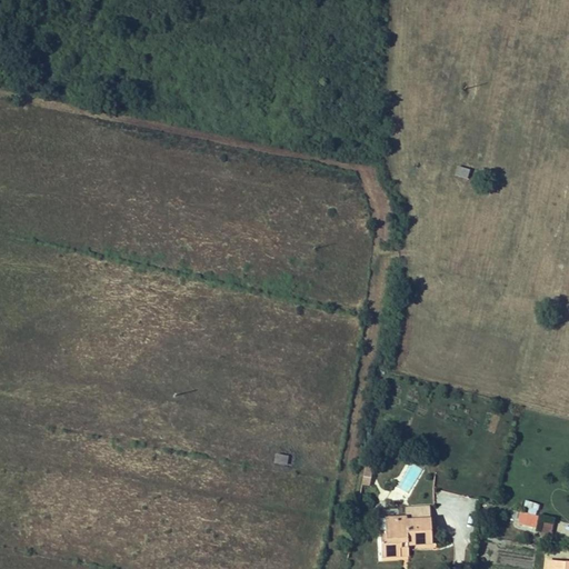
[(457,166),(453,176),(467,179),(469,169),(457,166)]
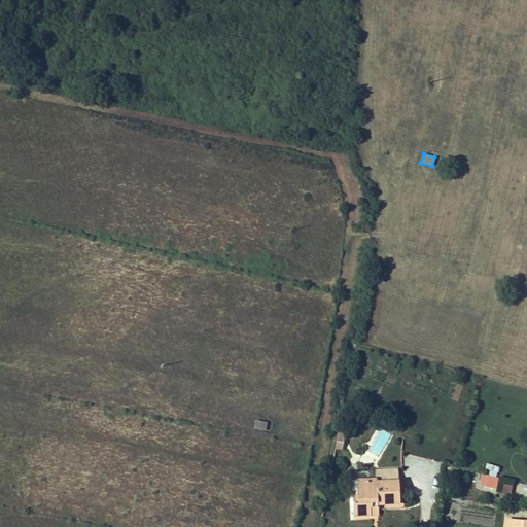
[(267,423),(256,421),(254,428),(265,430),(267,423)]
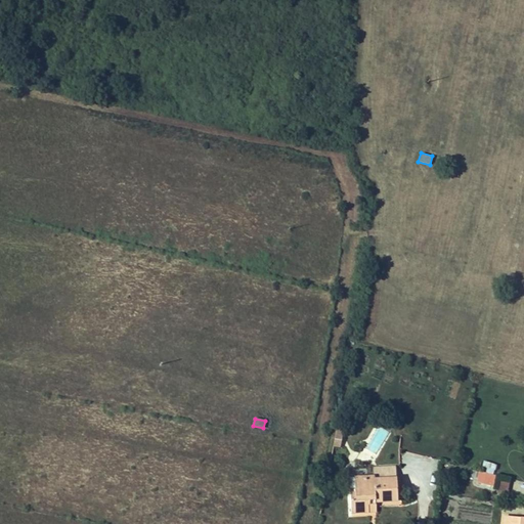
[(340,447),(343,433),(336,432),(333,446),(340,447)]
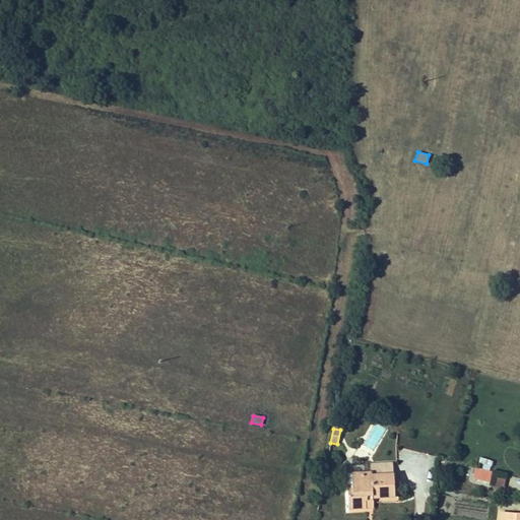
[(478,467),(490,470),(492,459),(480,457),(478,467)]
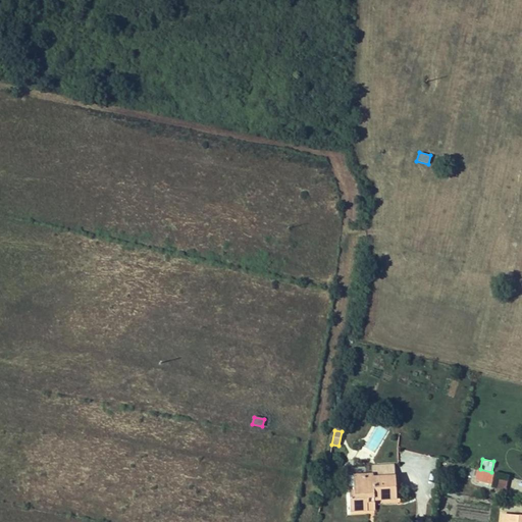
[(350,511),(367,510),(366,504),(374,503),(374,501),(400,499),(399,476),(395,476),(395,465),(371,466),(372,475),(348,476),(350,511)]
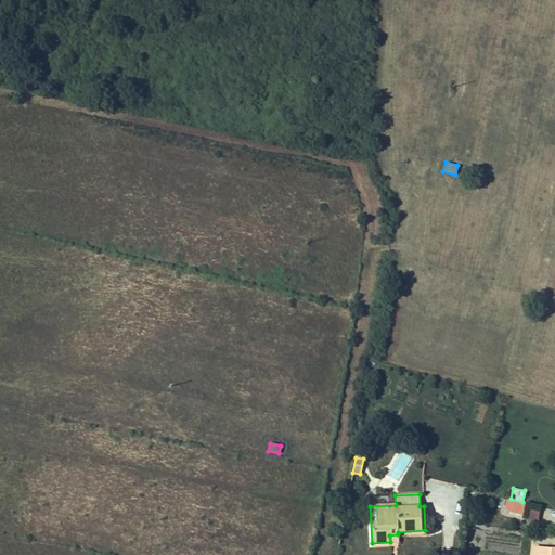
[(524,504),(508,501),(506,510),(521,514),(524,504)]
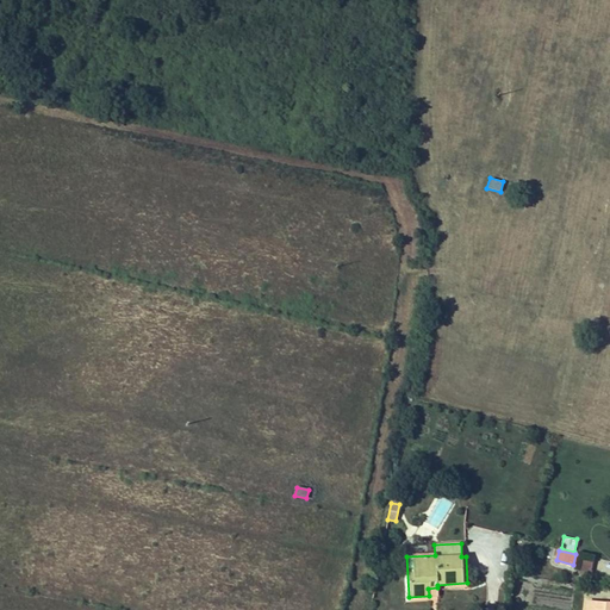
[(587,591),(590,577),(580,574),(578,589),(587,591)]
